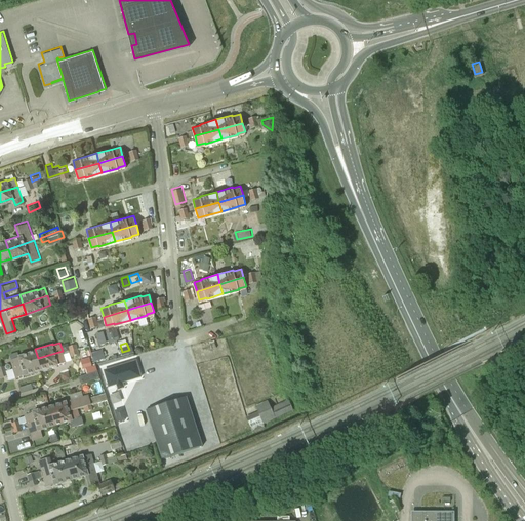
[(103,347),(92,350),(94,358),(106,355),(103,347)]
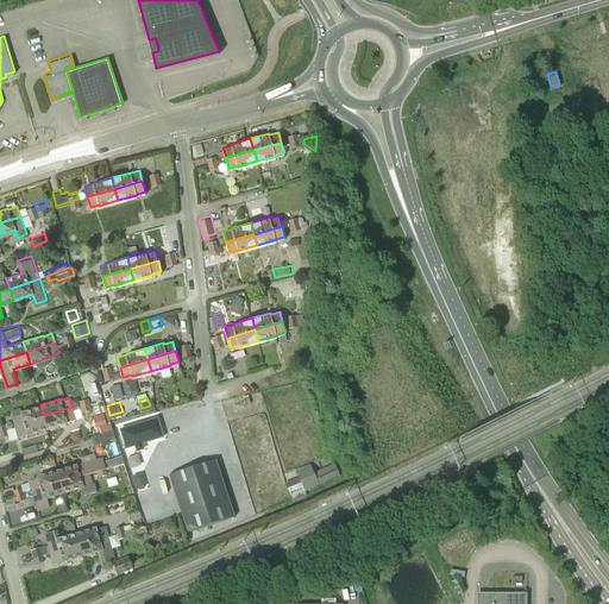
[(44,415),(41,404),(22,410),(20,406),(11,408),(16,425),(44,415)]
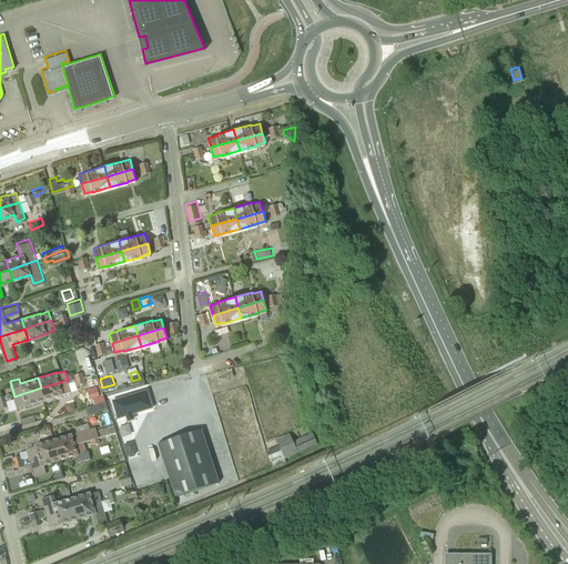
[(68,380),(41,388),(44,398),(62,393),(62,392),(70,390),(68,380)]
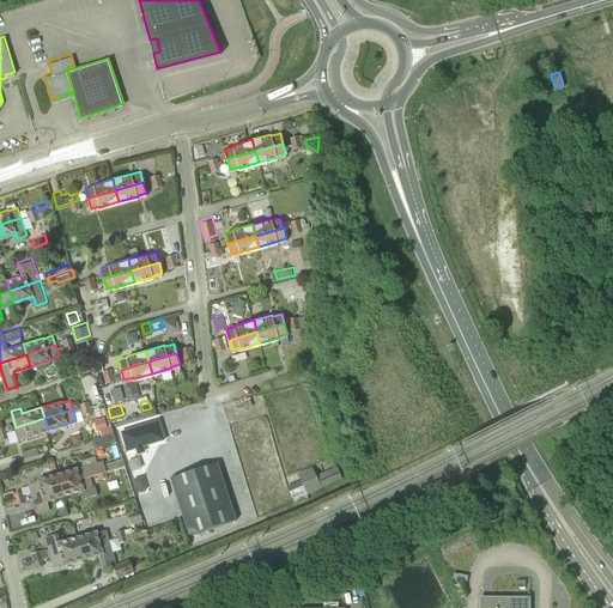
[(97,427),(107,425),(104,414),(95,417),(97,427)]
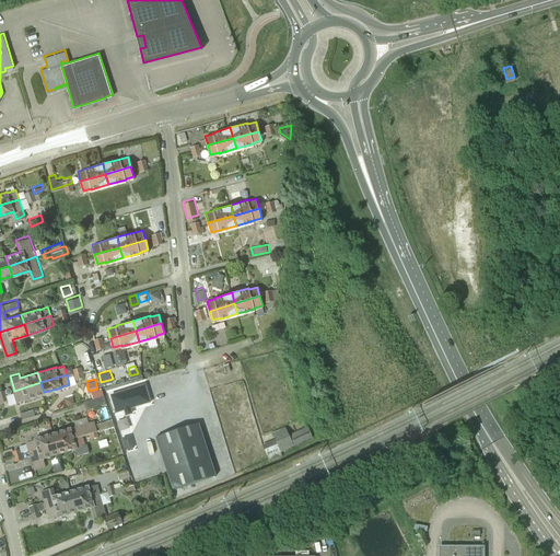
[(115,409),(130,405),(150,400),(146,381),(111,391),(115,409)]
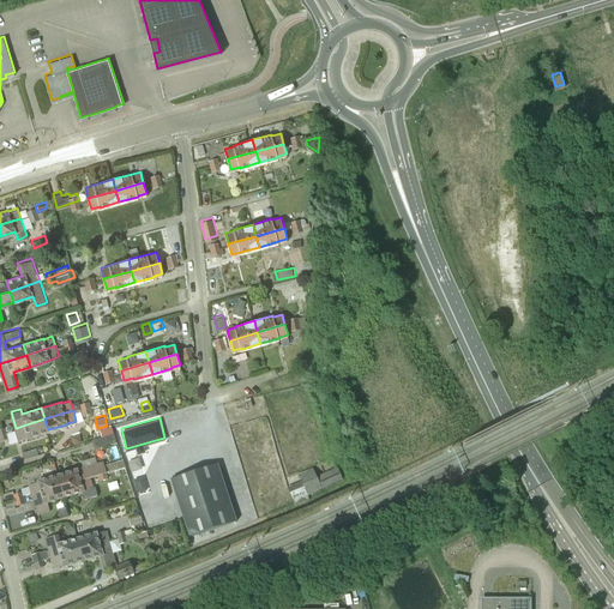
[(48,429),(44,418),(16,428),(19,438),(48,429)]
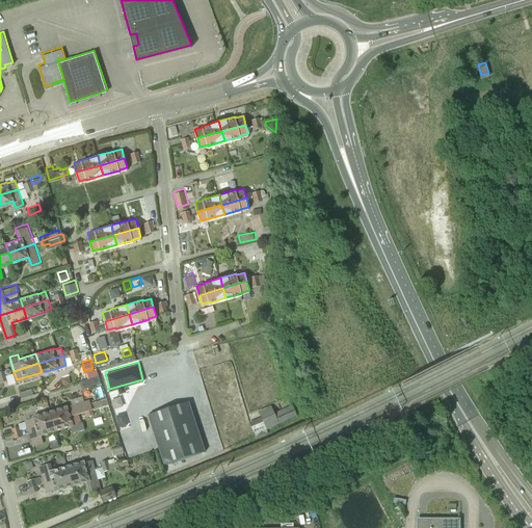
[(101,381),(99,373),(88,376),(79,379),(82,388),(101,381)]
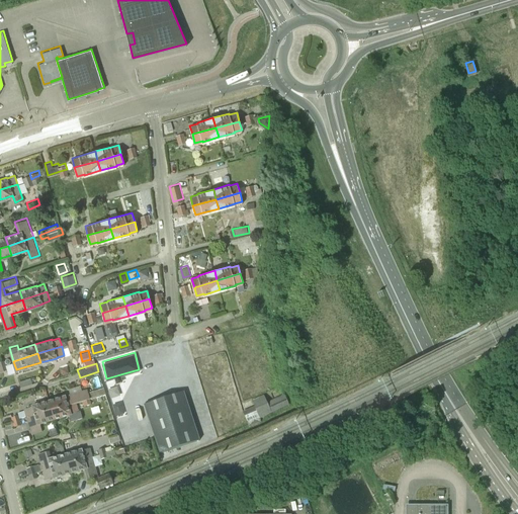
[(20,386),(32,381),(30,376),(18,379),(20,386)]
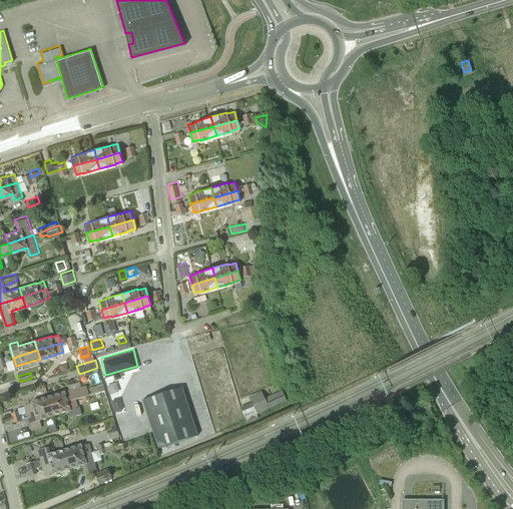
[(82,395),(89,393),(105,388),(103,381),(87,386),(86,384),(72,389),(64,391),(64,390),(48,395),(50,404),(76,397),(82,395)]
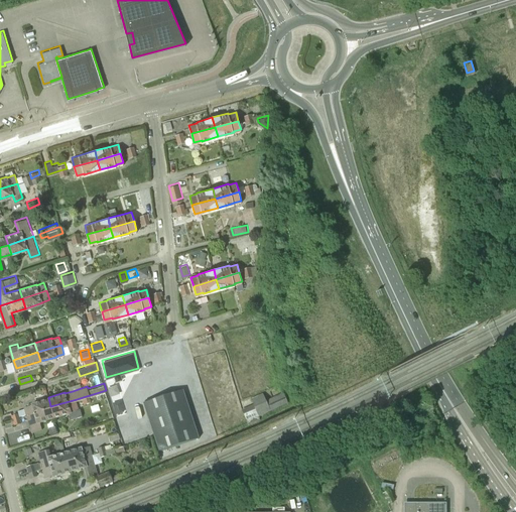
[(199,435),(182,387),(143,400),(159,449),(199,435)]
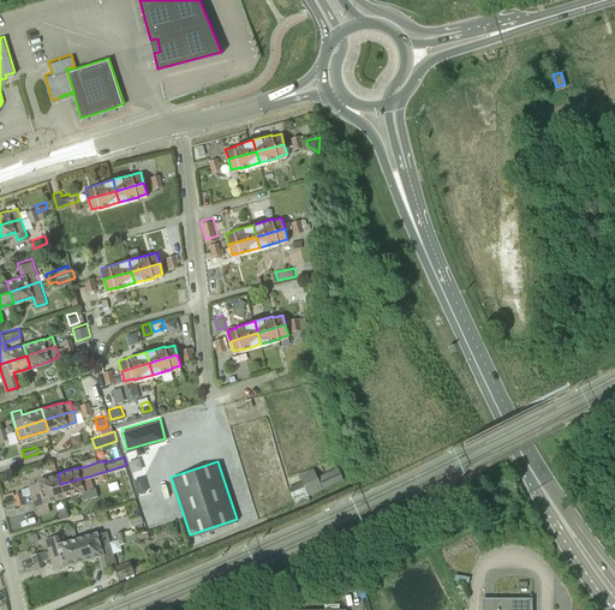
[(136,496),(126,465),(107,471),(99,473),(100,478),(108,476),(107,474),(115,472),(118,477),(121,476),(129,498),(136,496)]
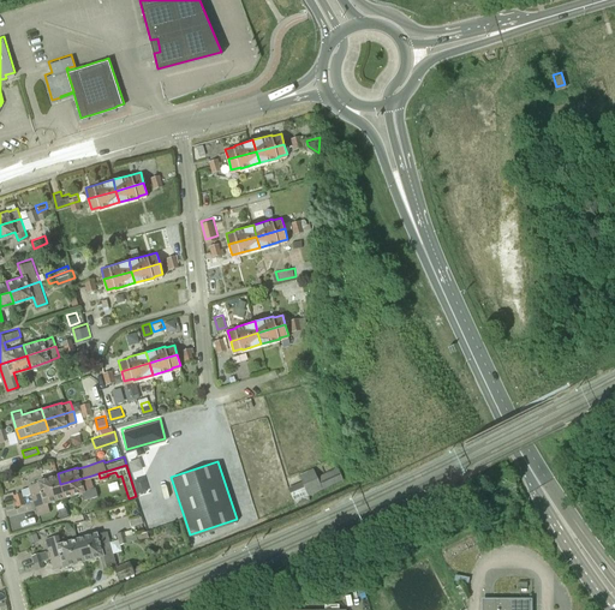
[(344,477),(338,465),(318,474),(314,465),(299,472),(302,477),(288,485),(297,503),(326,489),(324,486),(344,477)]
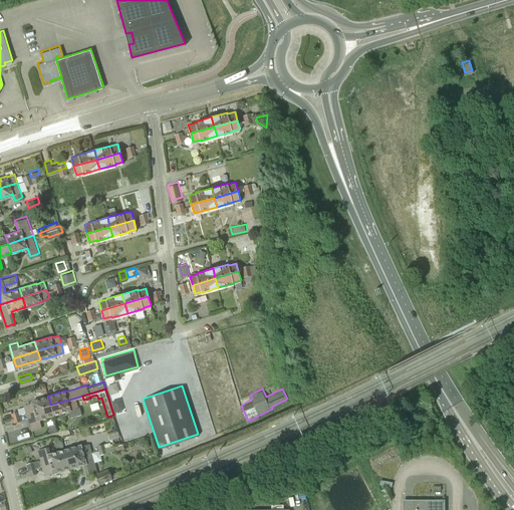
[(27,412),(50,405),(48,396),(31,401),(32,402),(24,404),(27,412)]
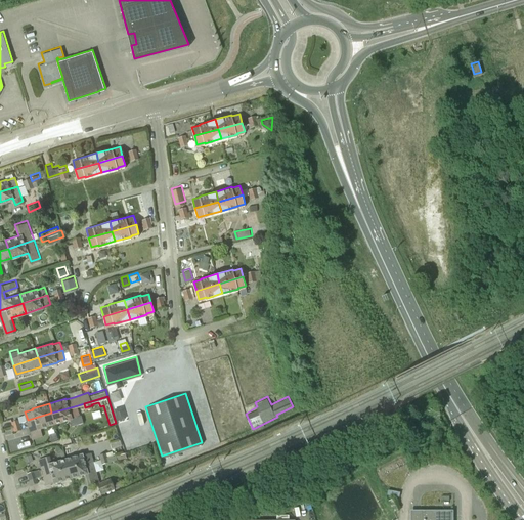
[(51,413),(54,422),(70,418),(72,423),(83,420),(81,415),(80,415),(78,405),(51,413)]
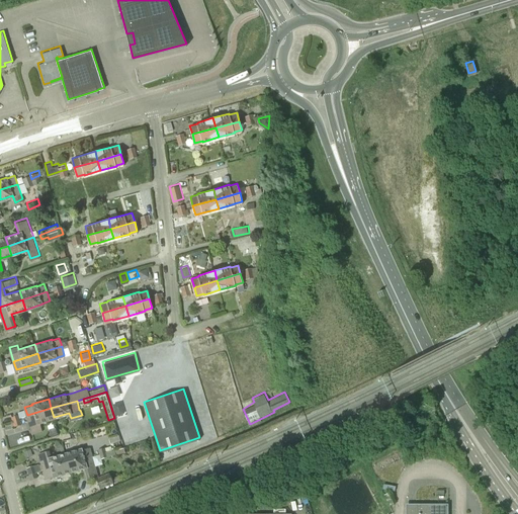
[(123,411),(122,405),(121,402),(116,401),(112,402),(116,413),(123,411)]
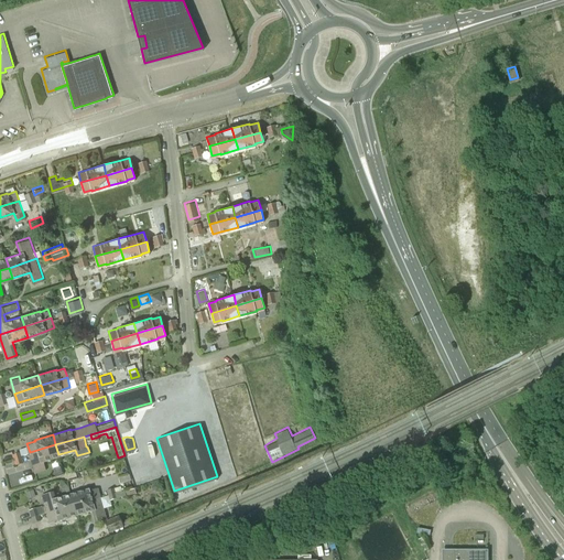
[(55,444),(30,452),(35,471),(45,467),(43,460),(58,454),(55,444)]
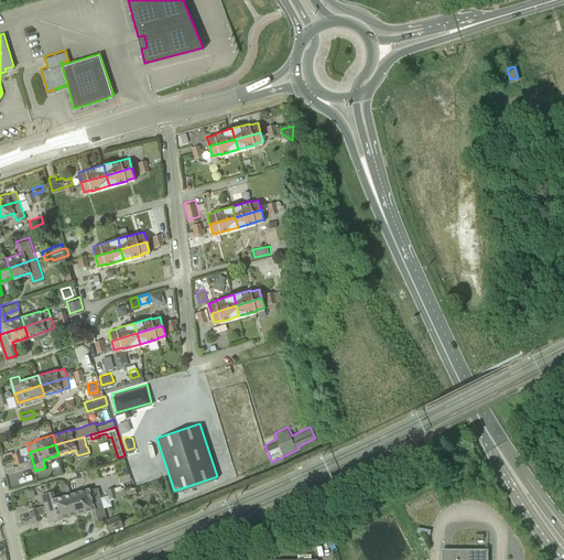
[(62,470),(60,463),(53,465),(55,472),(62,470)]
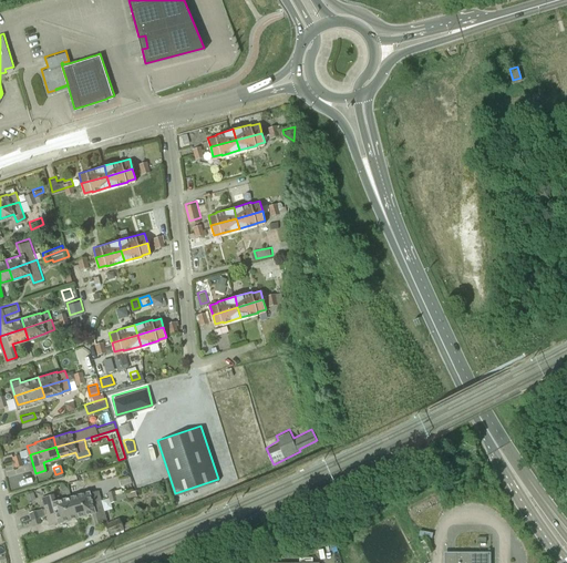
[(120,483),(131,480),(130,473),(117,477),(120,483)]
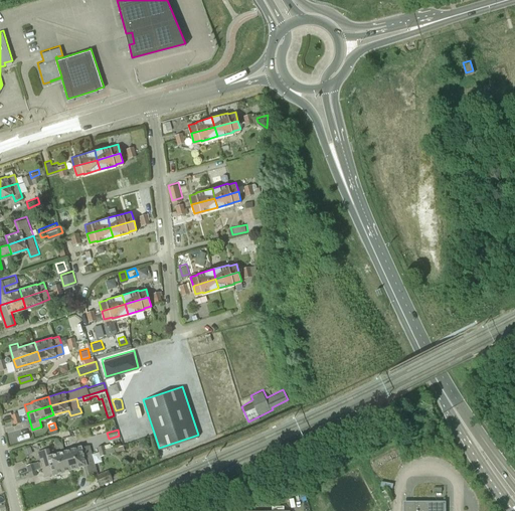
[(123,443),(106,447),(99,449),(101,455),(107,453),(107,452),(124,447),(123,443)]
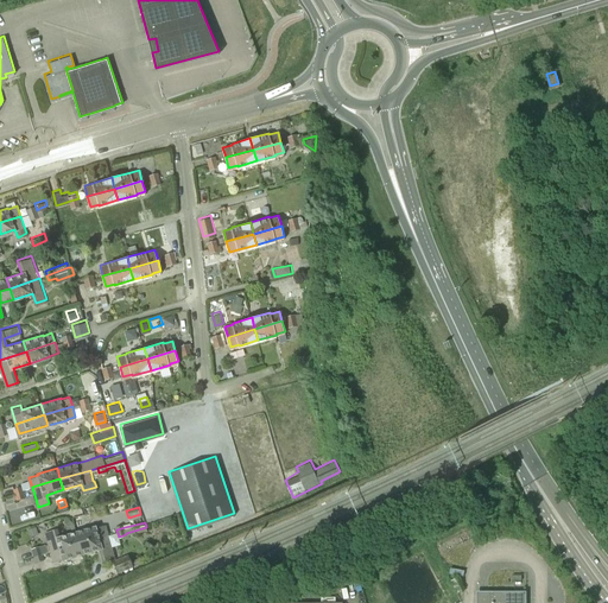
[(76,531),(80,541),(108,533),(105,524),(95,526),(95,525),(76,531)]
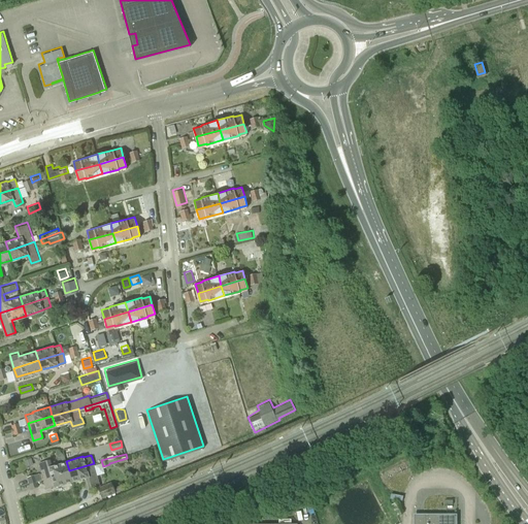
[(69,470),(66,461),(52,465),(50,458),(39,461),(44,478),(69,470)]
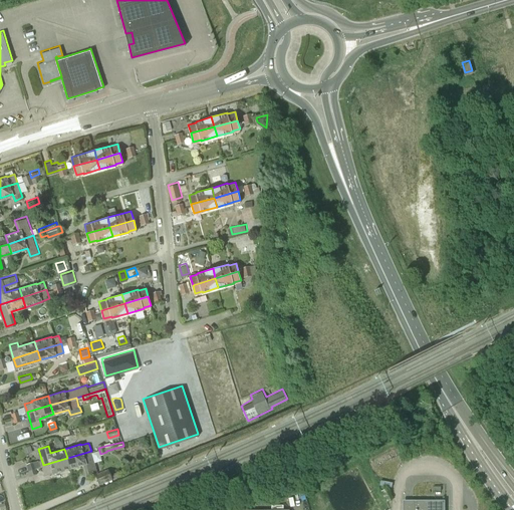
[(67,458),(69,467),(83,463),(86,473),(96,470),(91,451),(67,458)]
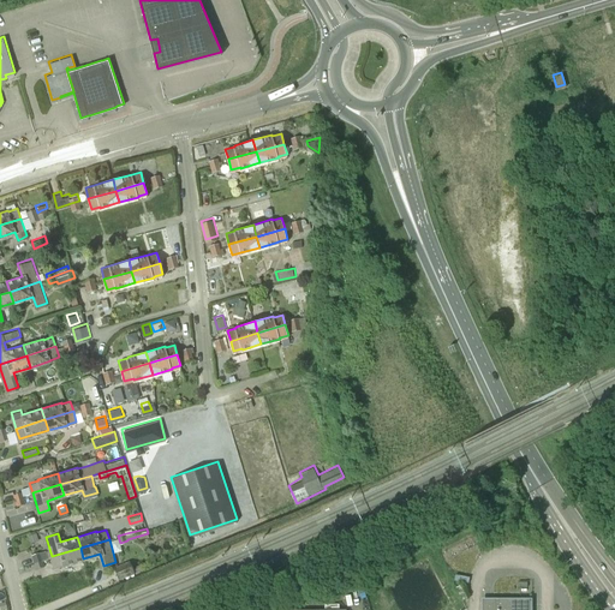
[(81,548),(52,556),(54,566),(64,563),(64,564),(83,558),(81,548)]
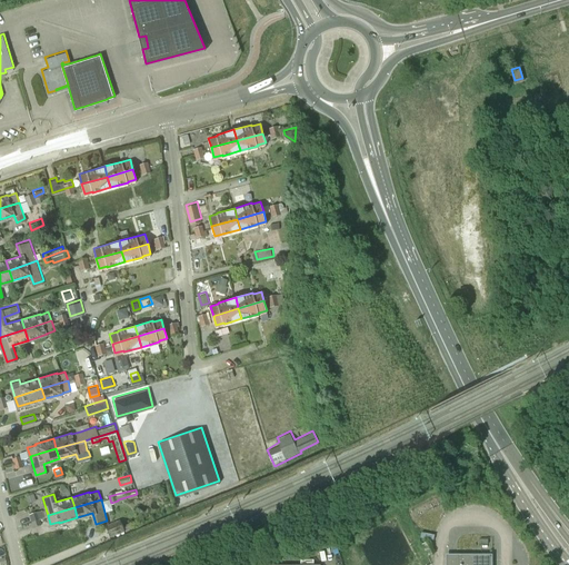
[(123,523),(120,516),(106,523),(110,533),(131,524),(130,521),(123,523)]
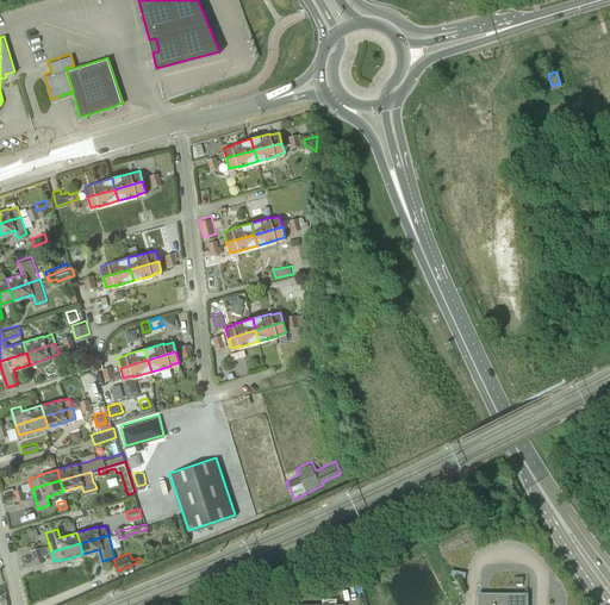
[(452,579),(459,591),(462,588),(455,577),(452,579)]
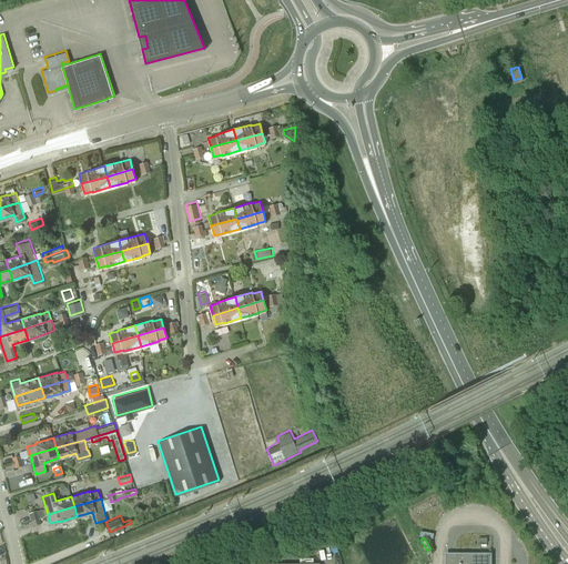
[(489,563),(489,552),(446,553),(446,563),(489,563)]
